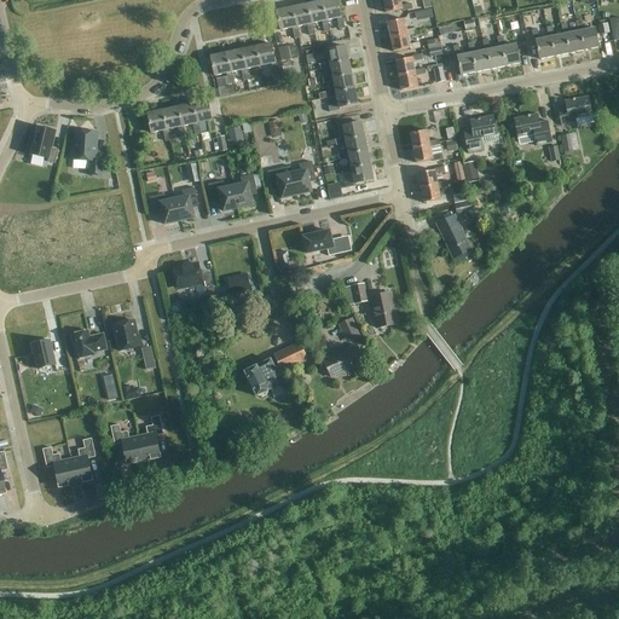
[(337,0),(329,0),(322,1),(327,21),(328,21),(337,18),(340,30),(346,29),(343,17),(341,17),(337,0)]
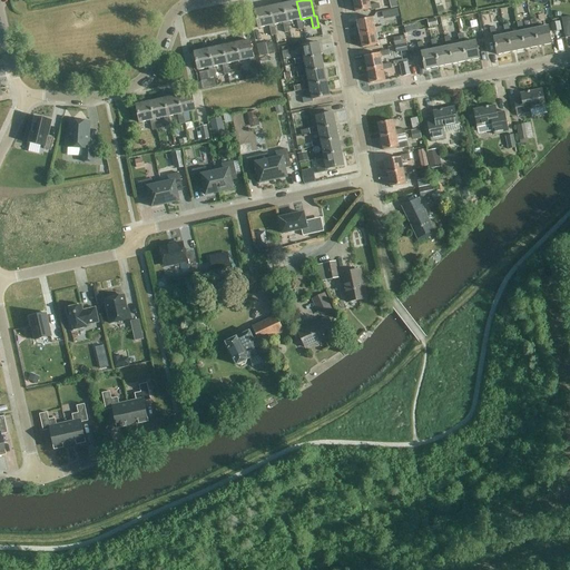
[(371,6),(369,0),(353,0),(356,12),(371,9),(371,11),(381,9),(380,3),(371,6)]
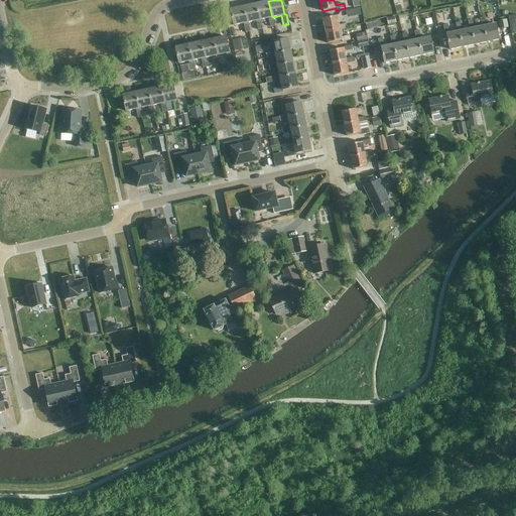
[(268,1),(256,4),(260,20),(261,20),(268,18),(270,27),(275,26),(273,17),(272,17),(268,1)]
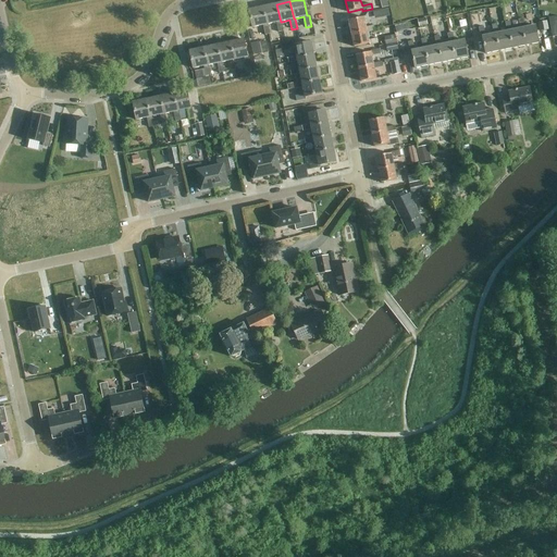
[(276,4),(263,7),(267,25),(269,24),(276,23),(279,33),(284,32),(282,22),(281,22),(276,4)]
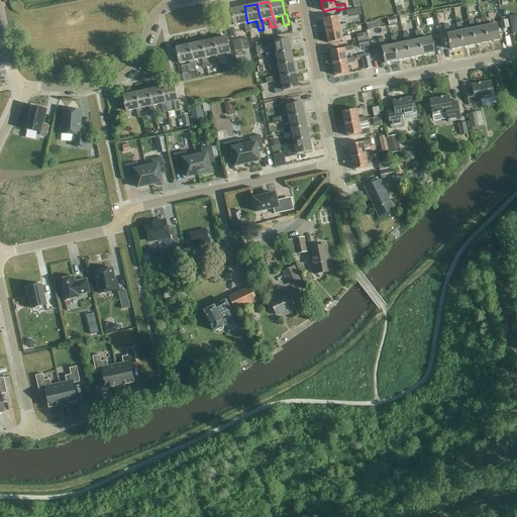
[(244,6),(231,9),(234,25),(244,23),(246,32),(251,31),(249,22),(247,23),(244,6)]
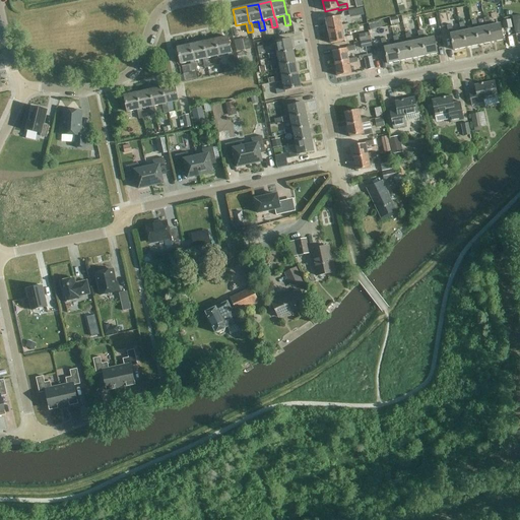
[(353,10),(354,18),(365,16),(364,8),(353,10)]
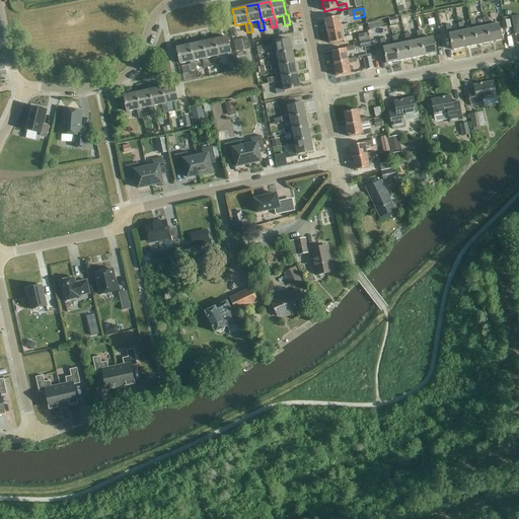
[(351,28),(350,26),(350,23),(342,25),(340,16),(325,19),(327,31),(342,28),(342,30),(351,28)]
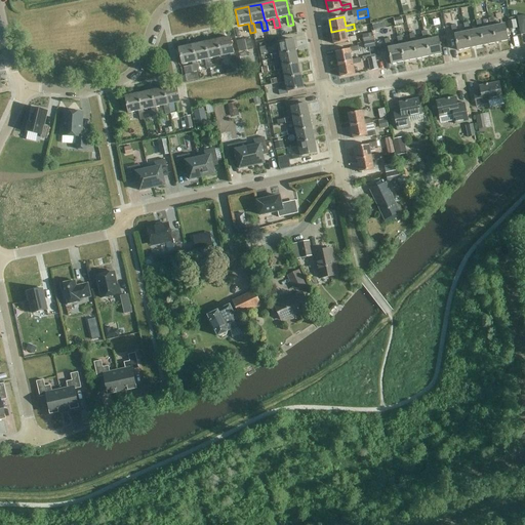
[(401,16),(394,18),(395,25),(403,24),(401,16)]
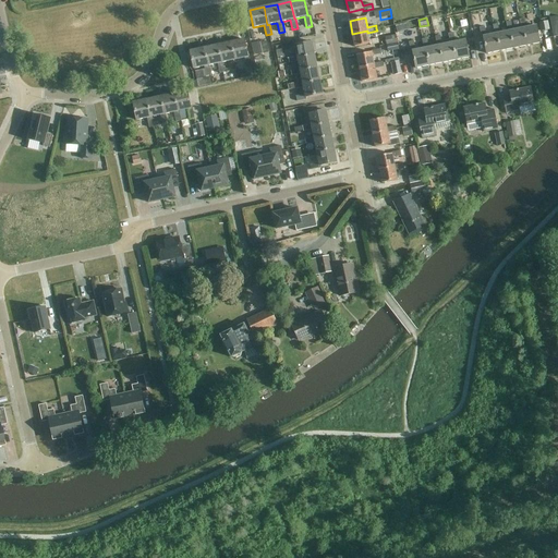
[(526,28),(524,19),(519,20),(521,29),(522,28),(526,46),(541,44),(537,26),(526,28)]
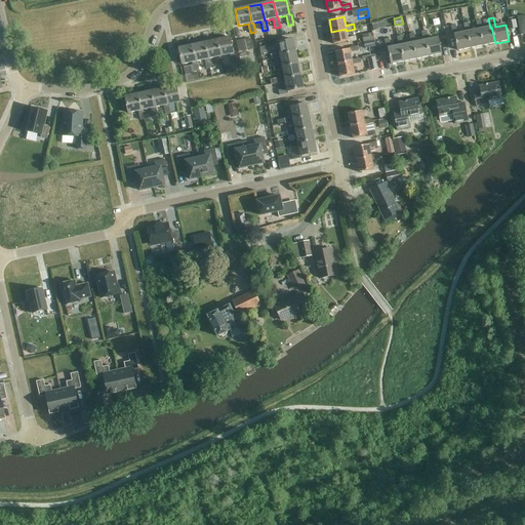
[(381,31),(393,29),(391,21),(379,23),(381,31)]
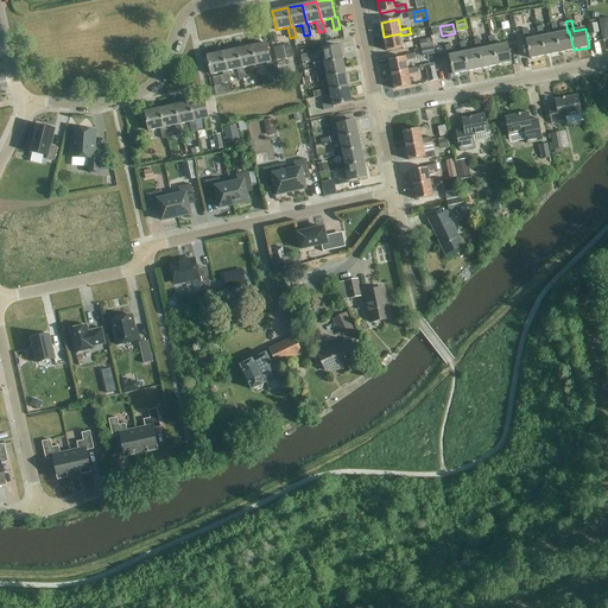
[(557,24),(551,25),(553,35),(556,35),(559,54),(574,50),(569,31),(568,32),(559,33),(557,24)]
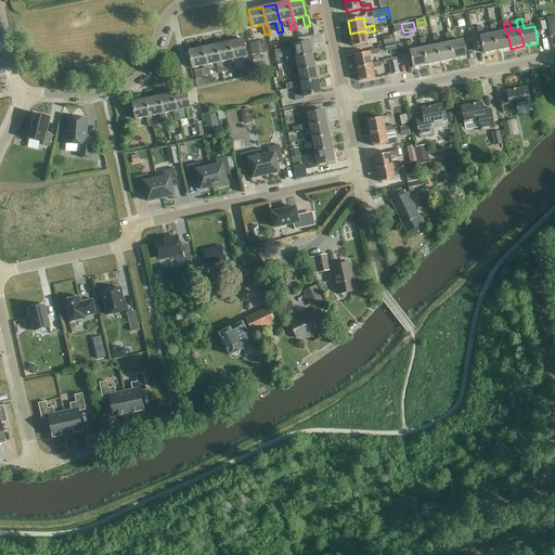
[(495,24),(490,25),(492,35),(494,34),(498,51),(511,49),(507,31),(505,31),(498,34),(495,24)]
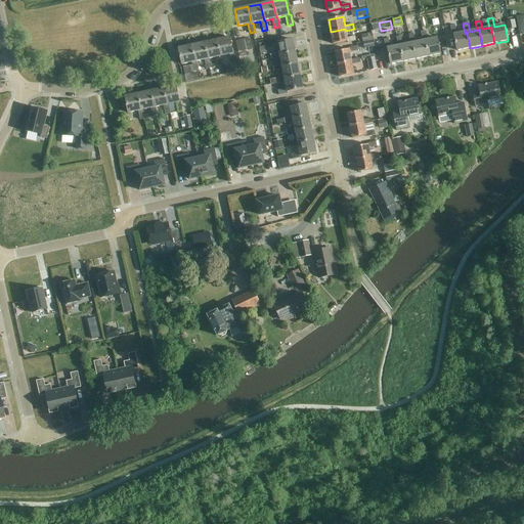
[(455,25),(450,26),(452,36),(453,35),(456,50),(470,48),(467,32),(465,33),(457,34),(455,25)]
